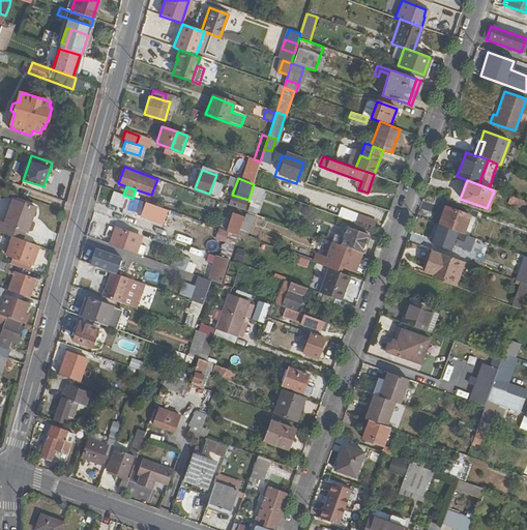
[(265,190),(253,186),(249,200),(260,204),(265,190)]
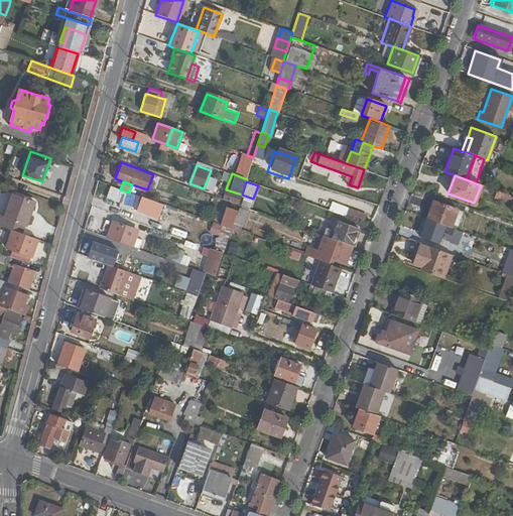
[(142,212),(146,202),(107,187),(103,198),(119,204),(130,207),(142,212)]
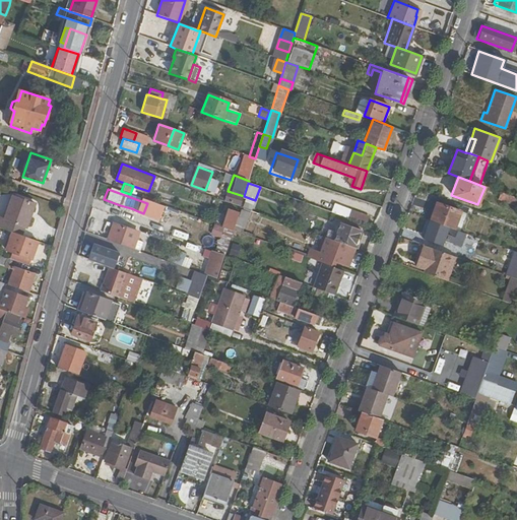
[(224,198),(241,204),(244,196),(228,191),(224,198)]
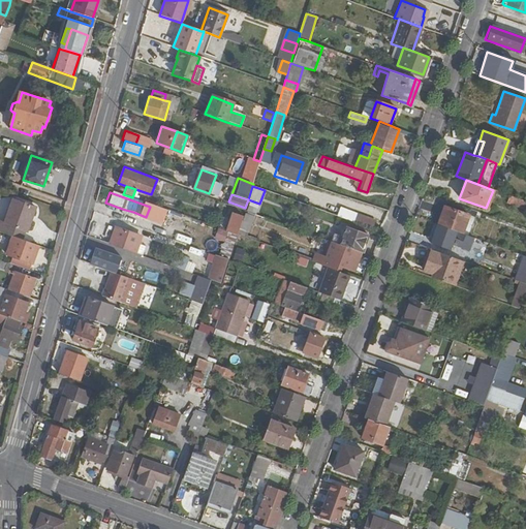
[(525,210),(525,201),(509,195),(506,204),(525,210)]
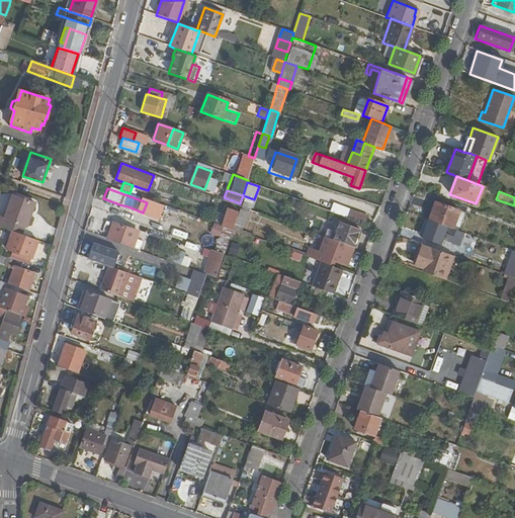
[(23,235),(35,202),(13,194),(1,228),(23,235)]
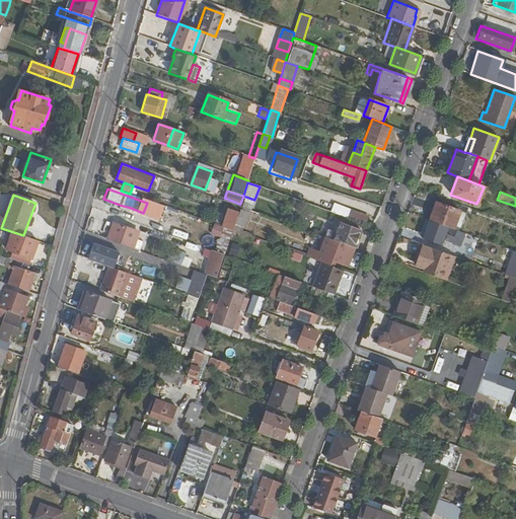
[(435,204),(429,220),(446,226),(451,228),(457,212),(435,204)]
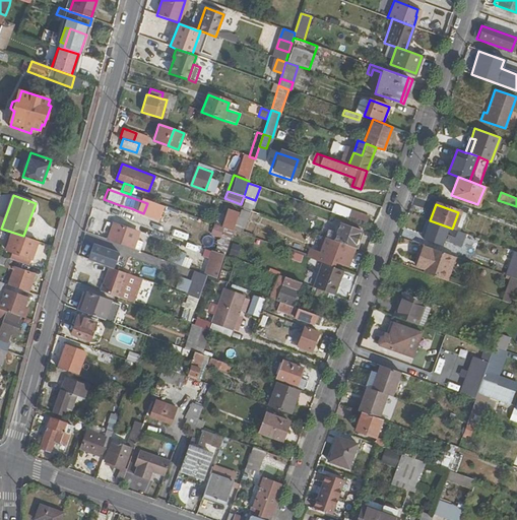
[(221,226),(233,231),(238,213),(228,210),(221,226)]
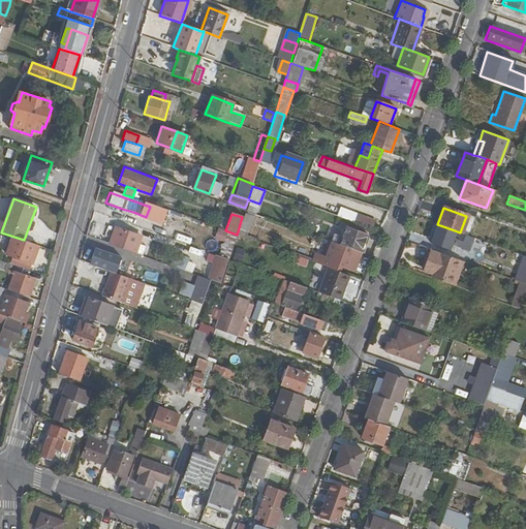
[(354,222),(370,228),(373,219),(358,214),(354,222)]
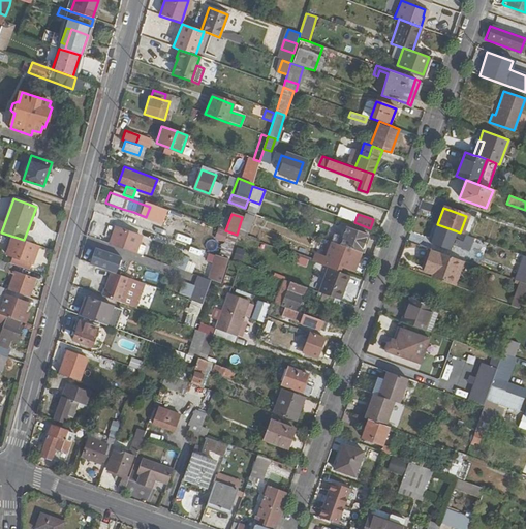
[(183,218),(179,232),(192,237),(197,222),(183,218)]
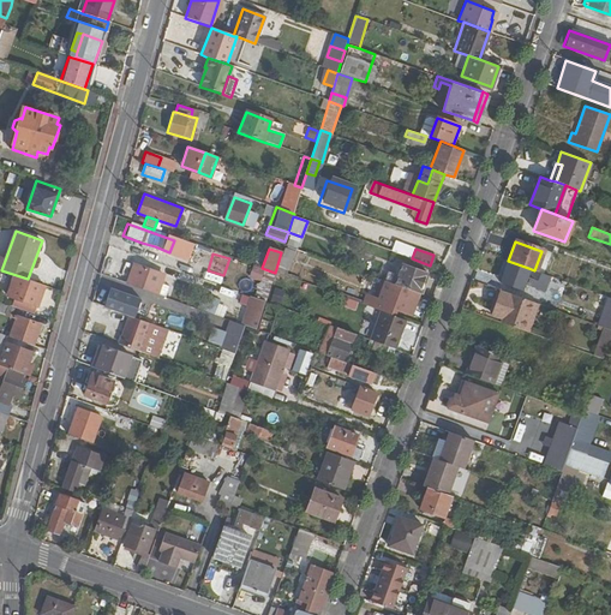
[(501,281),(520,288),(528,268),(508,261),(501,281)]
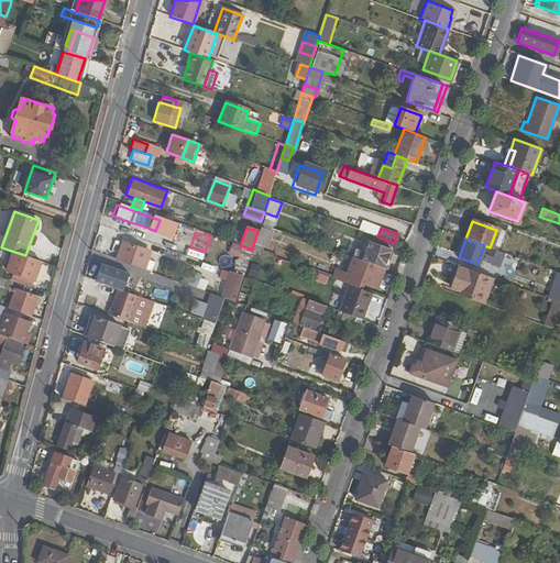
[(117,260),(142,268),(147,252),(122,243),(117,257),(114,256),(113,260),(117,261),(117,260)]
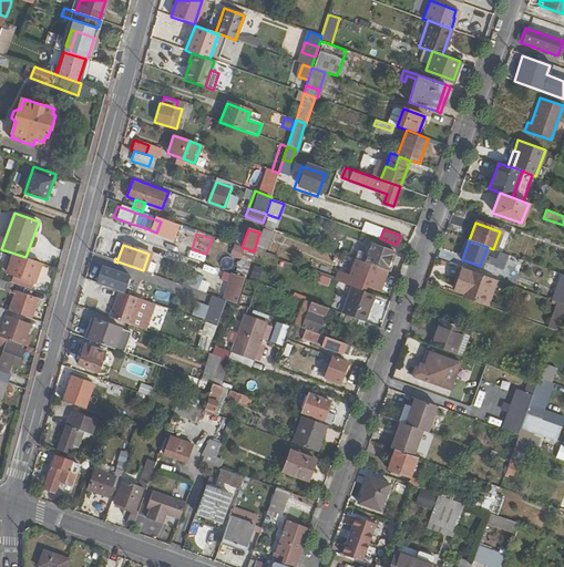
[(366,263),(387,270),(393,251),(372,245),(366,263)]
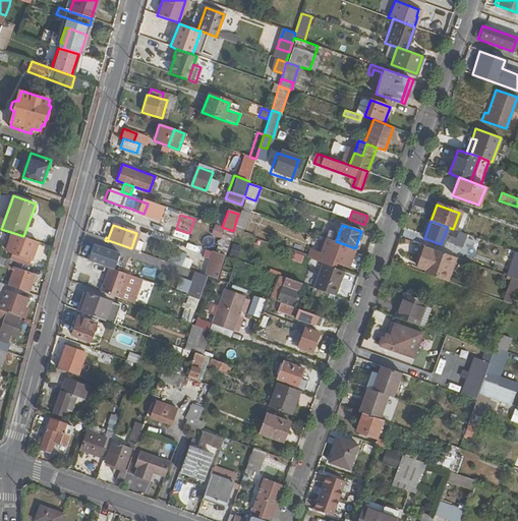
[(9,261),(30,267),(32,261),(33,261),(39,243),(14,235),(7,252),(11,253),(9,261)]
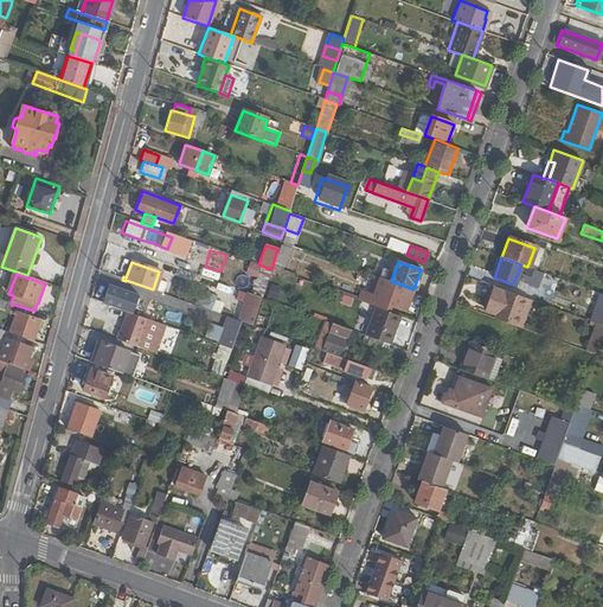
[(405,310),(412,289),(395,283),(391,294),(385,293),(383,301),(405,310)]
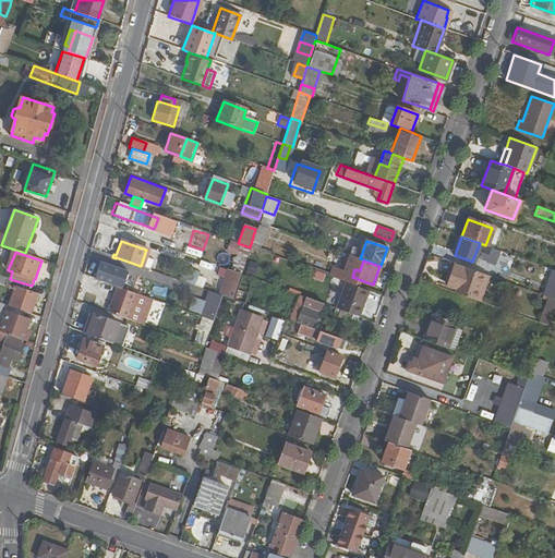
[(94,279),(117,287),(122,289),(128,273),(100,263),(94,279)]
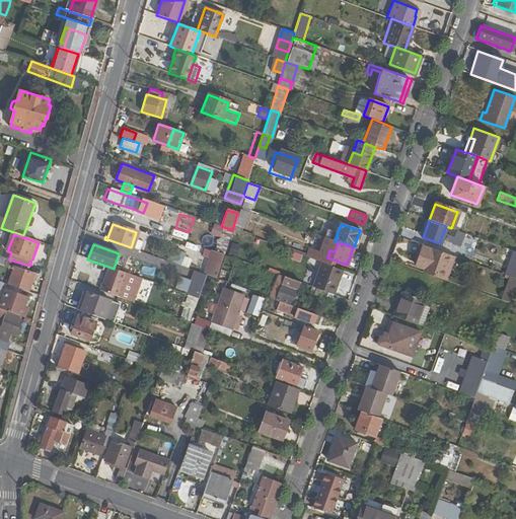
[(412,264),(415,265),(422,246),(418,245),(412,264)]
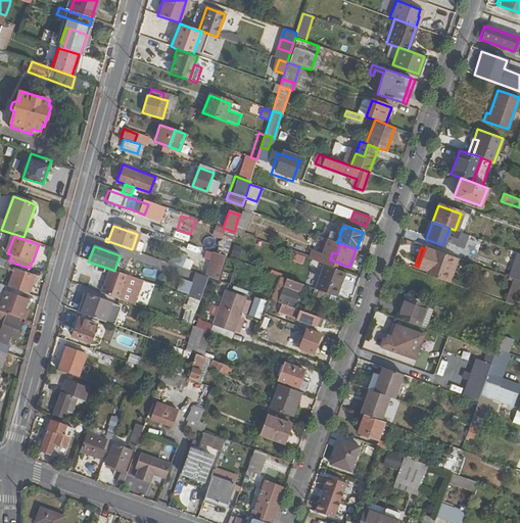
[(427,271),(426,274),(443,280),(453,255),(435,249),(434,251),(425,248),(418,267),(427,271)]
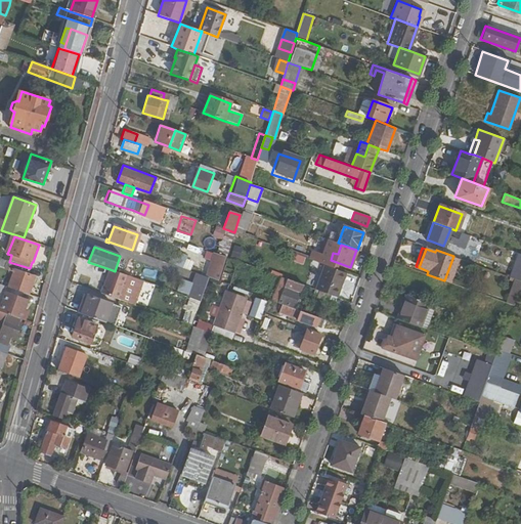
[(457,249),(453,256),(459,258),(474,264),(477,256),(457,249)]
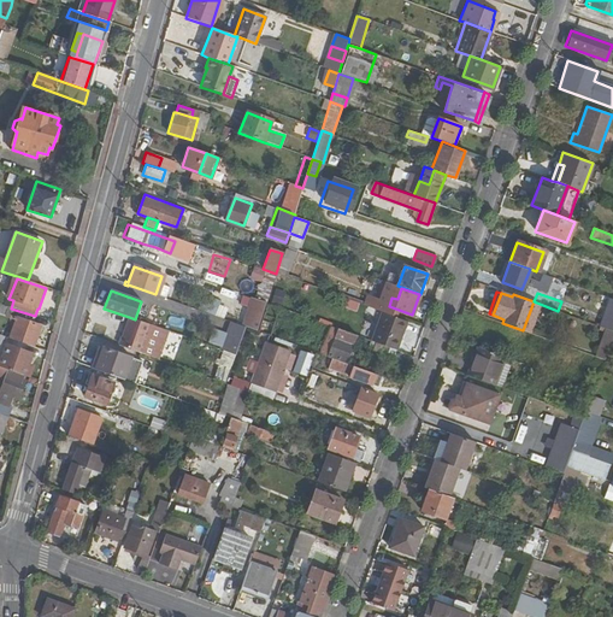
[(216,317),(220,301),(205,297),(200,312),(216,317)]
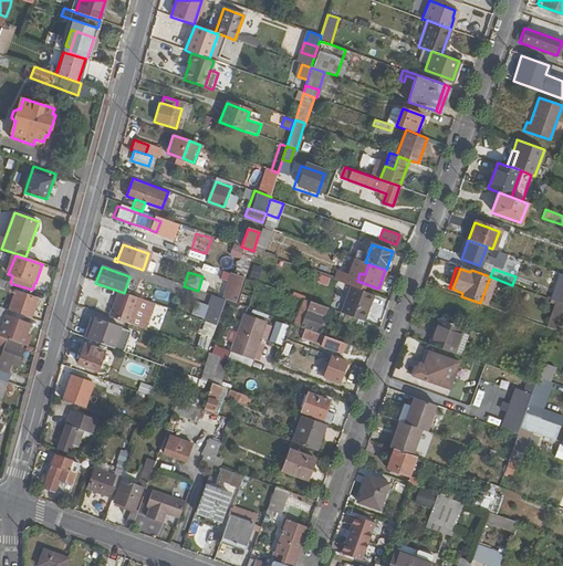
[(223,300),(237,304),(244,279),(244,278),(230,272),(222,299),(223,300)]
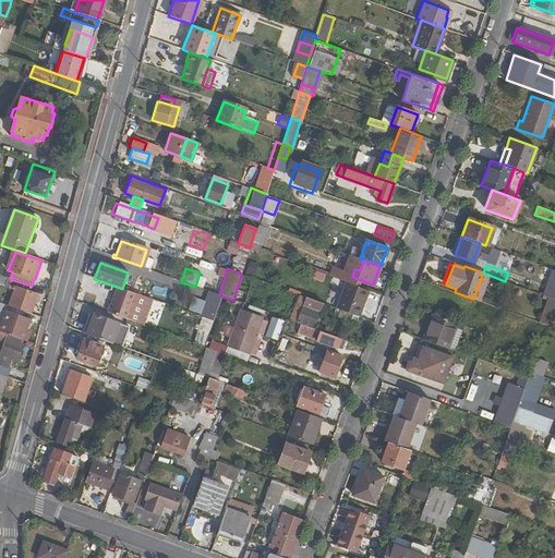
[(473,299),(480,301),(489,275),(483,273),(473,299)]
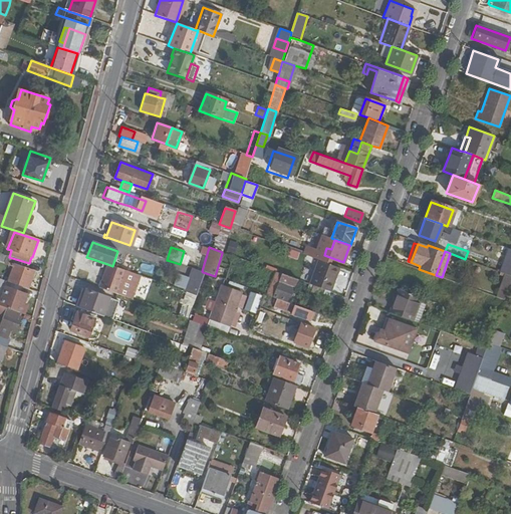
[(140,260),(158,264),(160,256),(142,252),(140,260)]
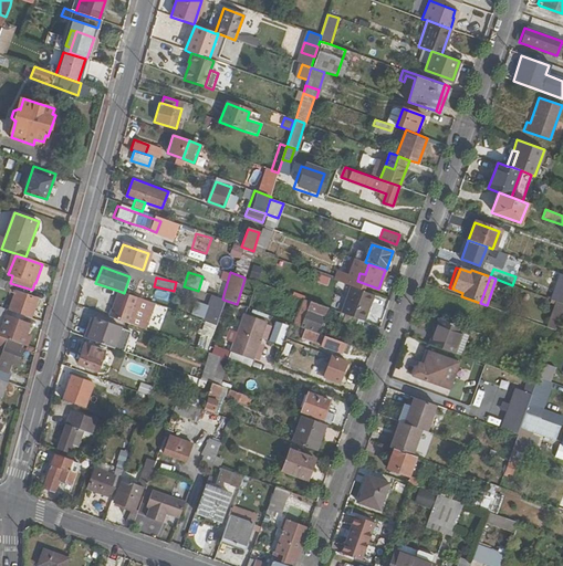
[(237,304),(248,308),(256,283),(244,279),(237,304)]
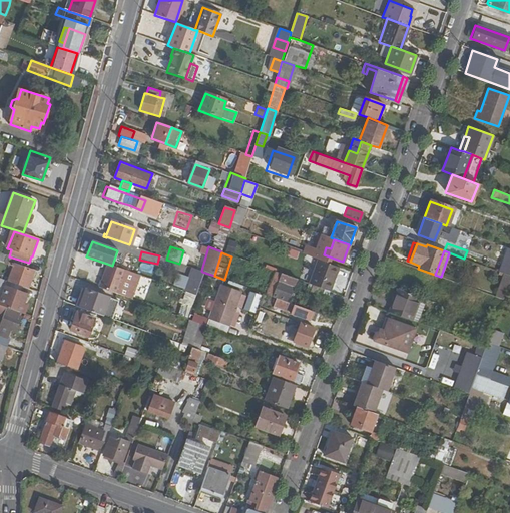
[(331,291),(339,267),(318,260),(310,283),(331,291)]
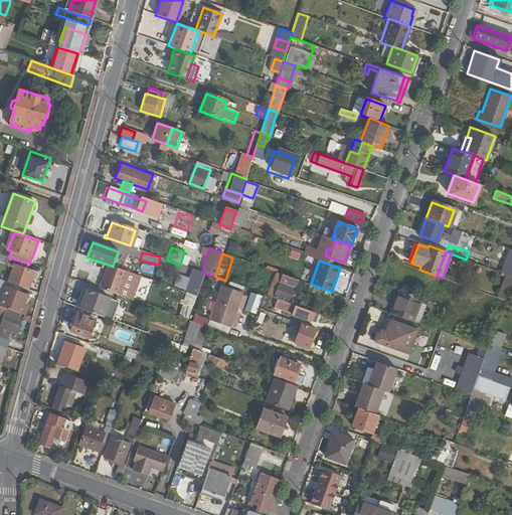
[(108,265),(100,290),(106,292),(118,296),(127,272),(113,267),(108,265)]
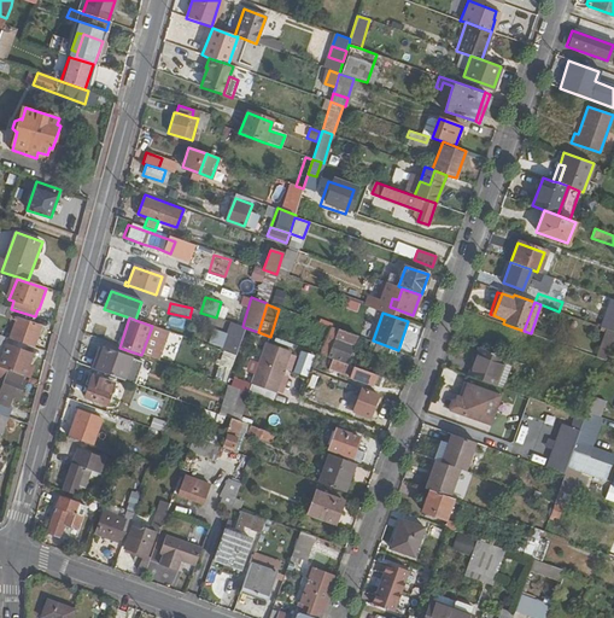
[(10,342),(33,350),(41,330),(12,320),(11,324),(16,326),(10,342)]
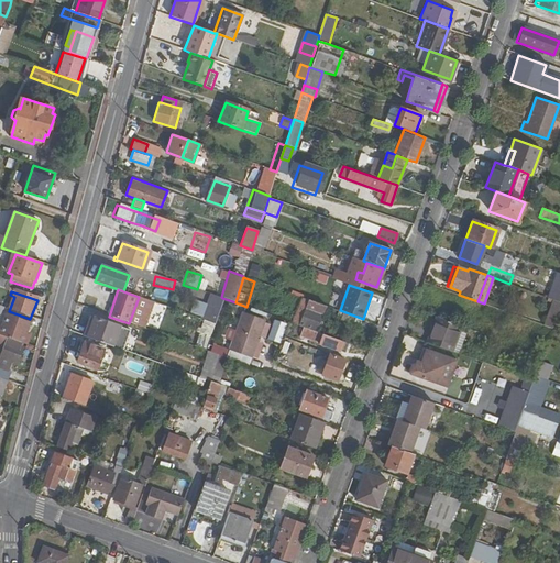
[(221,297),(211,294),(202,319),(215,323),(222,298),(221,297)]
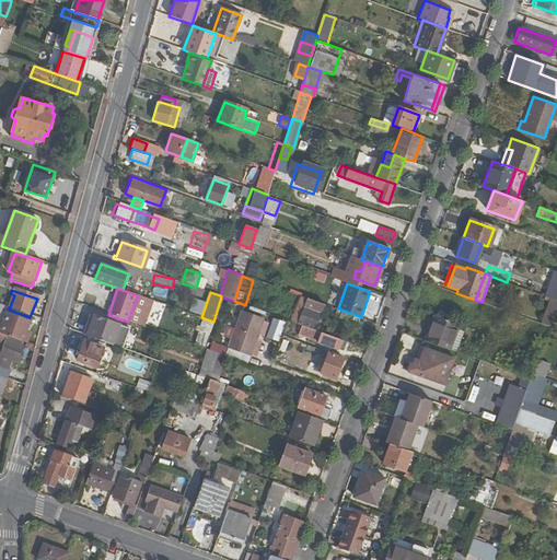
[(315,329),(324,304),(308,298),(300,295),(291,321),(299,324),(305,326),(315,329)]
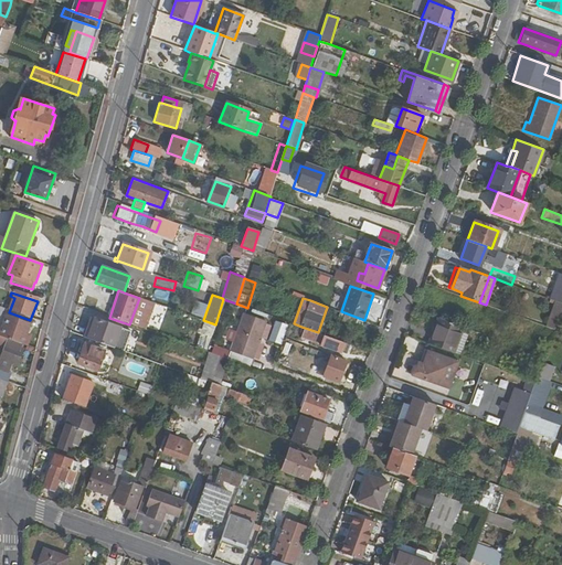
[(559,315),(561,306),(561,302),(555,300),(545,327),(553,330),(559,315)]
